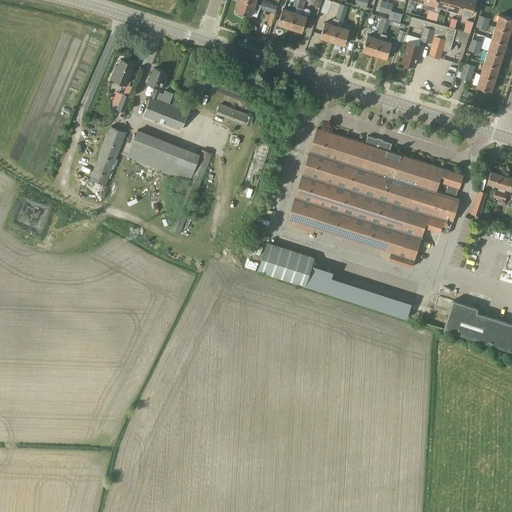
[(247,0),(238,0),(235,10),(252,15),(254,8),(259,10),(259,8),(261,4),(256,3),(247,0)]
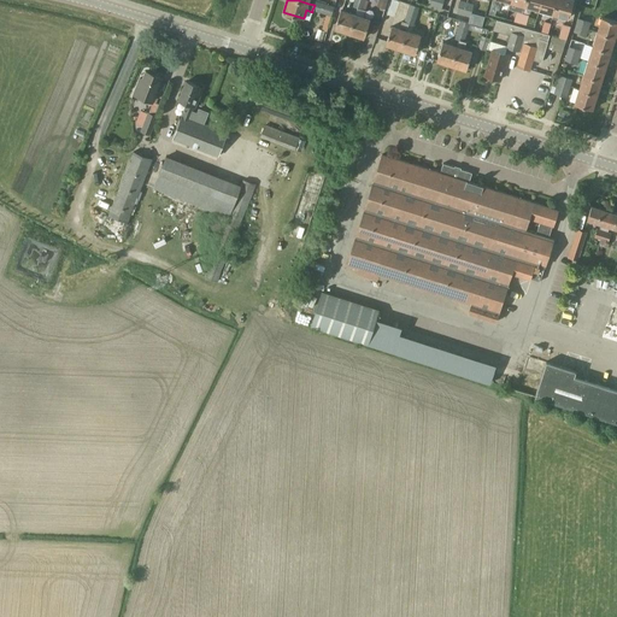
[(322,13),(325,4),(316,0),(315,5),(312,10),(322,13)]
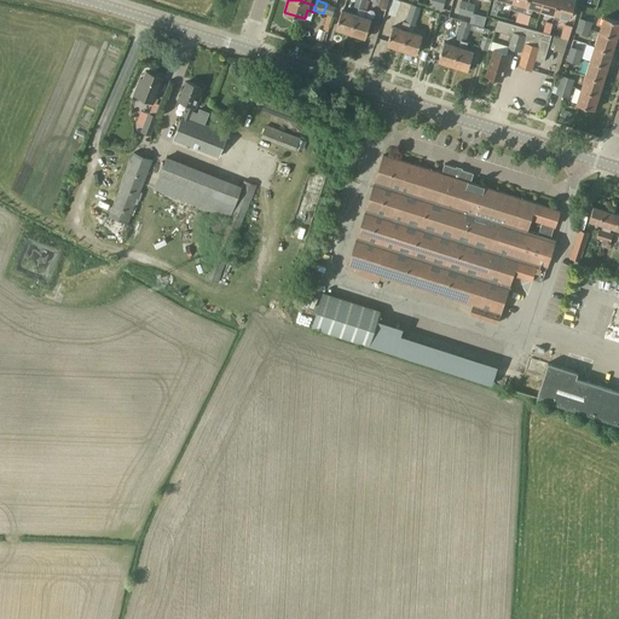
[(399,1),(395,0),(391,0),(386,17),(393,19),(395,13),(399,1)]
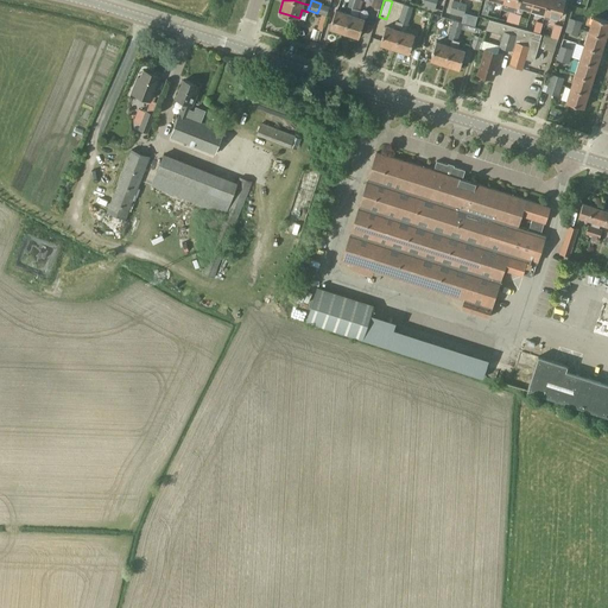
[(441,16),(454,19),(455,20),(460,1),(454,0),(453,0),(450,13),(442,11),(441,16)]
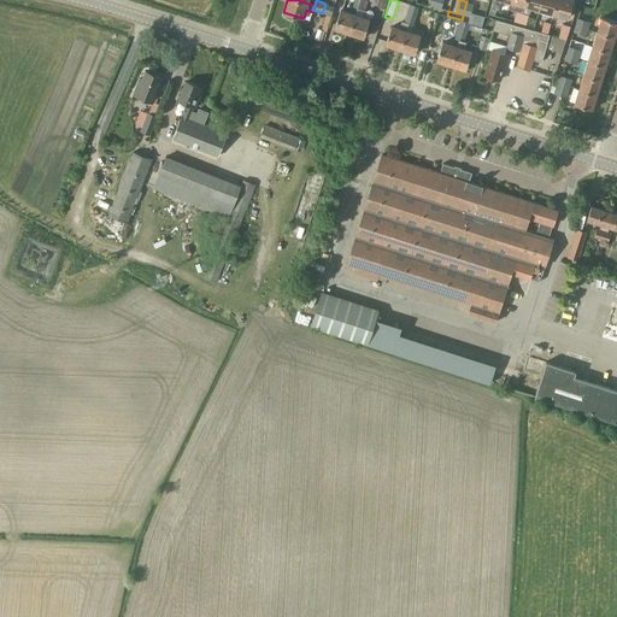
[(522,13),(524,6),(526,0),(510,0),(510,3),(518,5),(516,11),(522,13)]
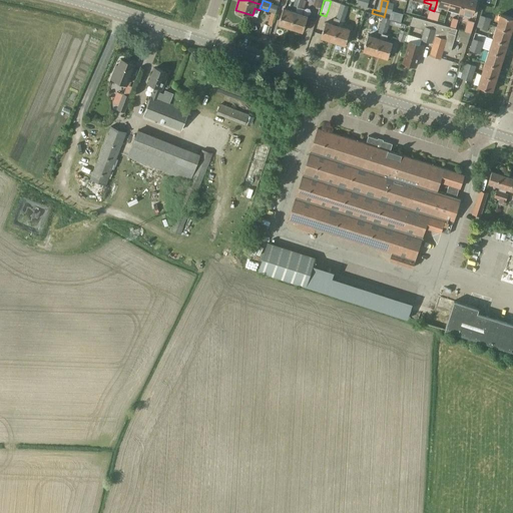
[(448,8),(450,0),(437,0),(436,5),(448,8)]
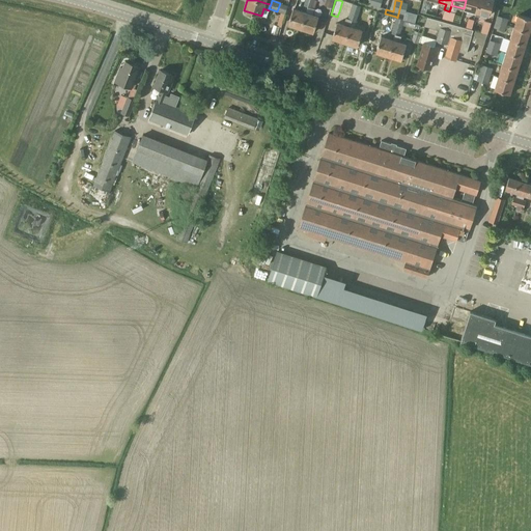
[(476,12),(478,0),(466,0),(464,8),(476,12)]
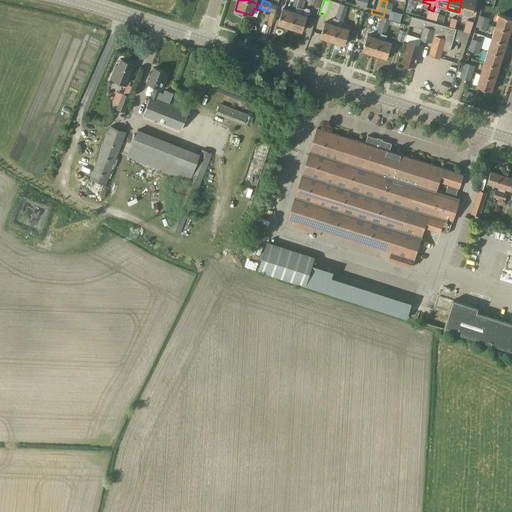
[(471,15),(475,0),(461,0),(459,12),(458,16),(462,17),(463,13),(471,15)]
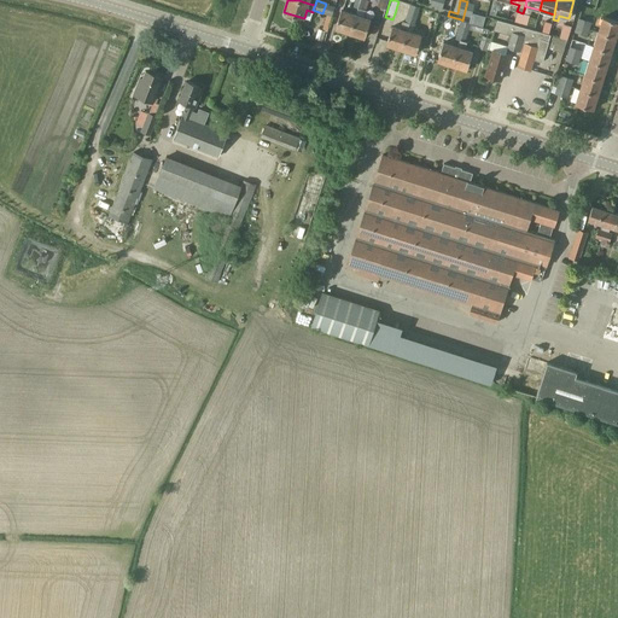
[(467,1),(462,21),(468,22),(470,17),(471,17),(474,4),(467,1)]
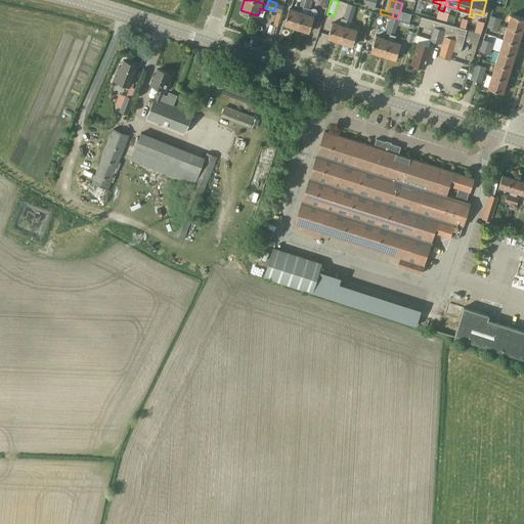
[(282,9),(284,5),(276,3),(273,11),(277,12),(281,13),(282,9)]
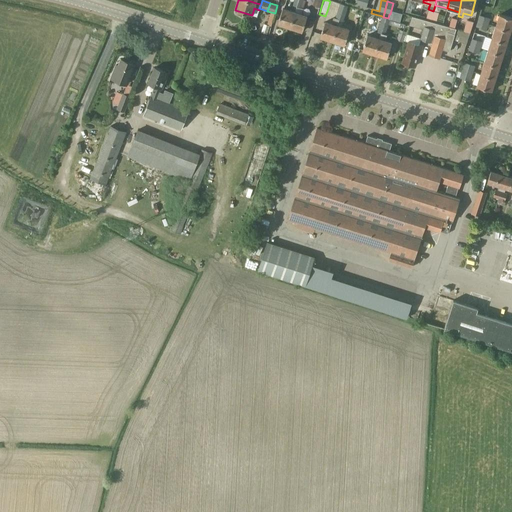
[(340,3),(337,11),(345,14),(348,6),(340,3)]
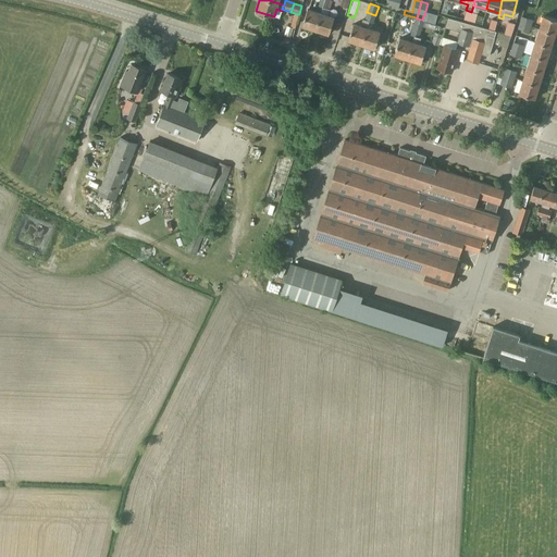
[(320,13),(316,29),(327,34),(333,17),(327,15),(330,9),(326,9),(322,7),(320,13)]
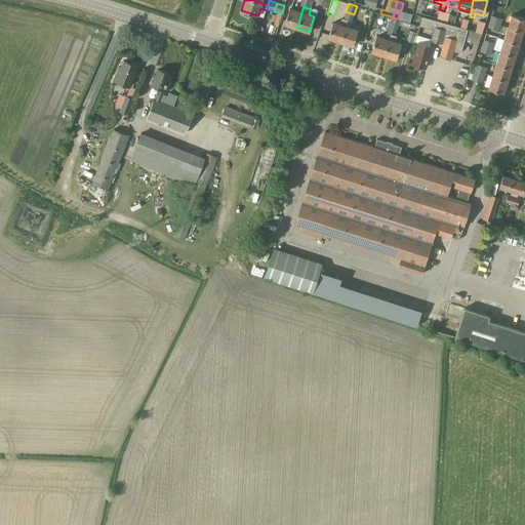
[(297,28),(301,12),(290,8),(285,24),(297,28)]
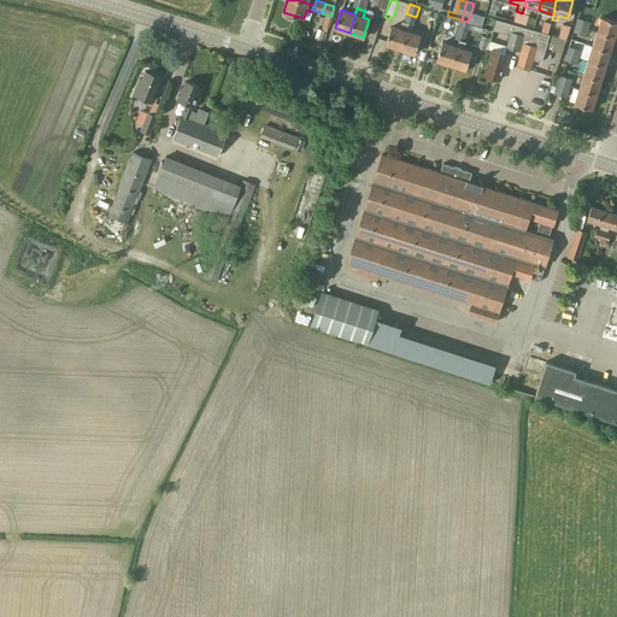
[(406,13),(404,23),(409,24),(413,25),(416,17),(406,13)]
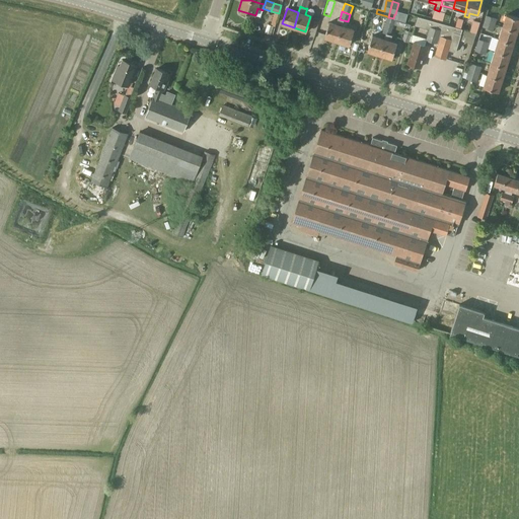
[(279,13),(275,12),(271,24),(275,26),(279,13)]
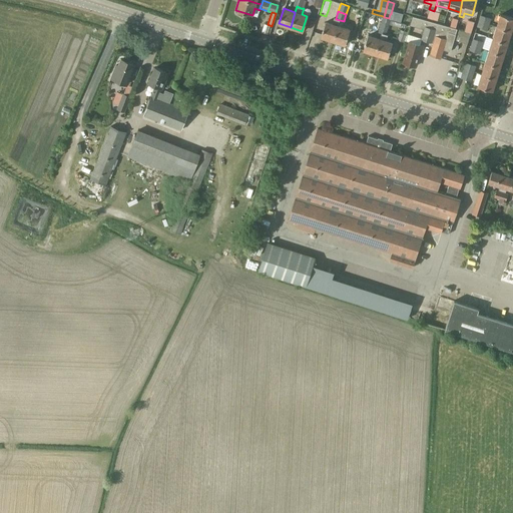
[(496,26),(511,31),(512,24),(512,18),(500,14),(496,26)]
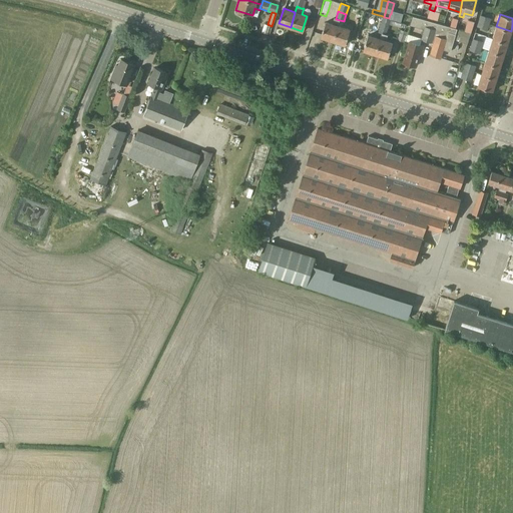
[(480,15),(478,21),(489,24),(491,18),(490,18),(480,15)]
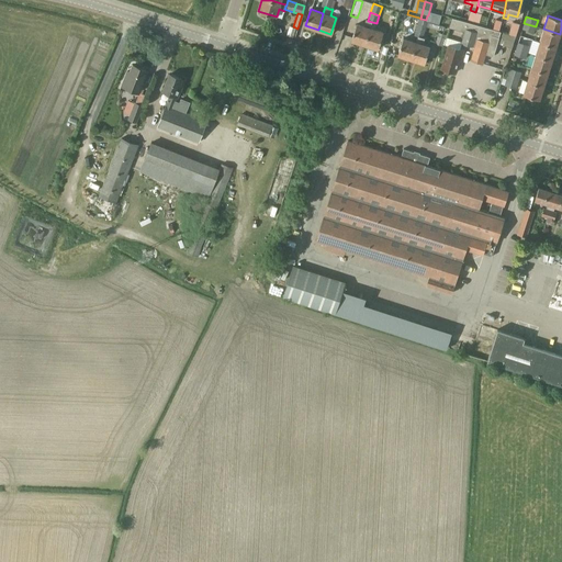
[(420,19),(419,18),(417,26),(426,29),(428,21),(426,20),(420,19)]
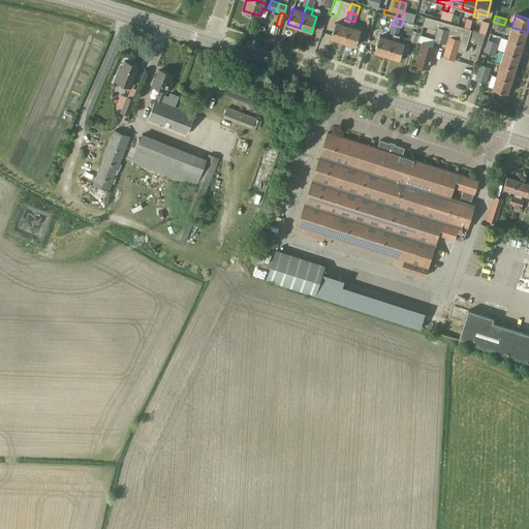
[(423,26),(430,28),(432,19),(426,17),(423,26)]
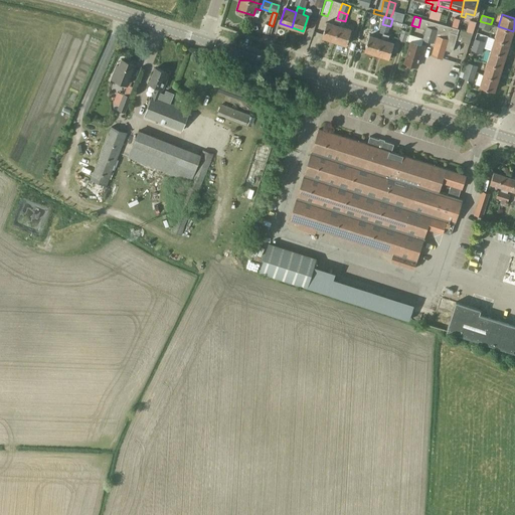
[(455,17),(452,26),(458,28),(460,19),(455,17)]
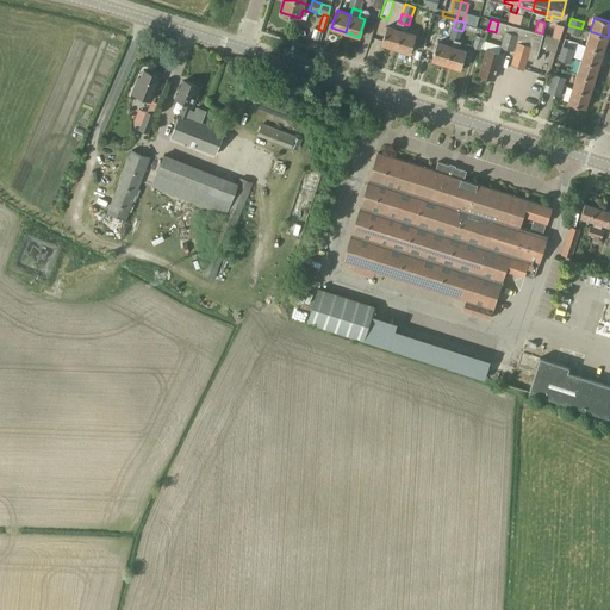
[(381,44),(396,49),(402,31),(404,24),(399,23),(396,22),(393,29),(387,26),(381,44)]
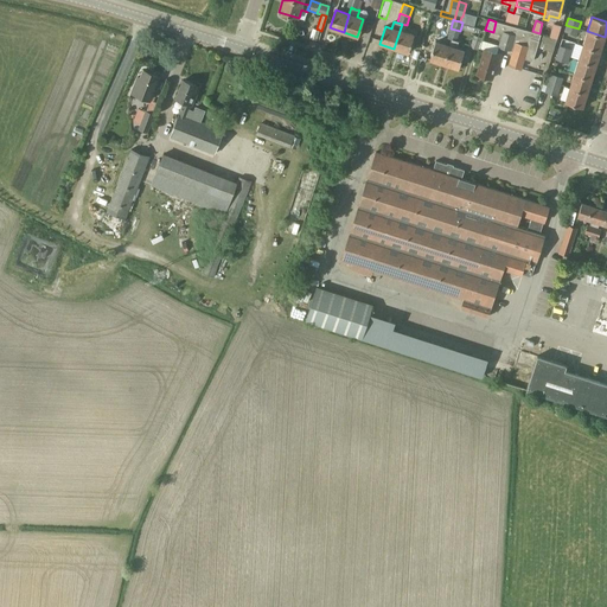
[(522,69),(525,58),(532,31),(496,21),(493,32),(502,34),(498,46),(511,50),(510,50),(512,51),(508,64),(522,69)]
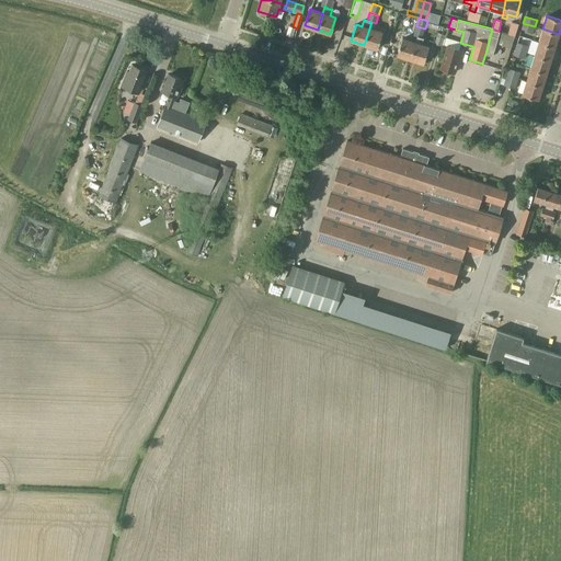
[(515,35),(518,23),(512,21),(508,33),(515,35)]
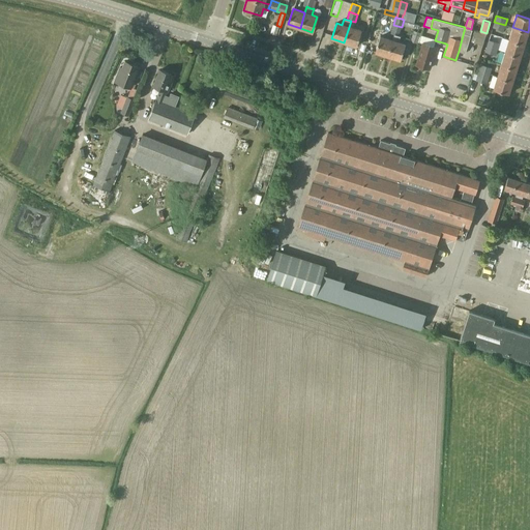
[(503,31),(505,25),(494,22),(492,27),(503,31)]
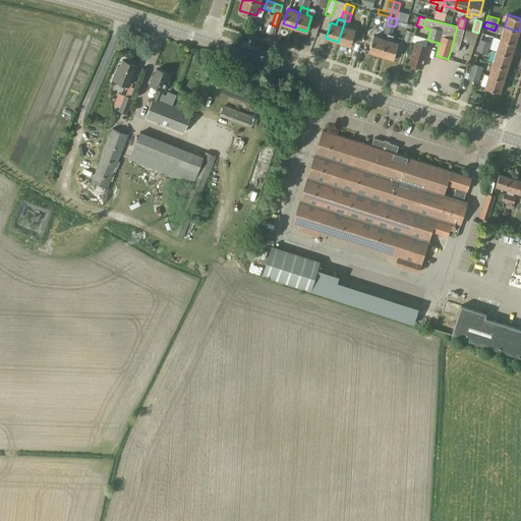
[(395,26),(387,24),(384,33),(388,34),(386,40),(381,55),(393,58),(398,44),(392,42),(394,35),(392,35),(395,26)]
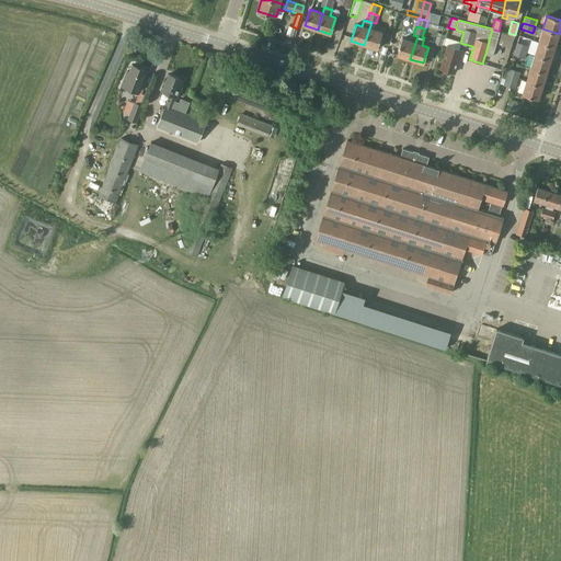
[(369,29),(364,45),(378,48),(382,32),(369,29)]
